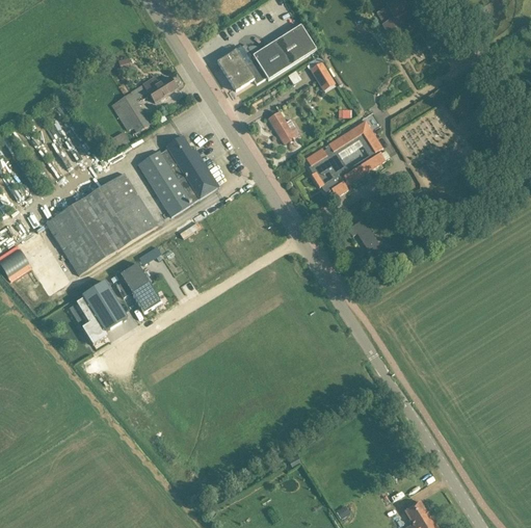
[(382,7),(389,19),(381,23),(391,38),(405,30),(397,15),(407,7),(403,0),(389,0),(386,2),(387,4),(382,7)]
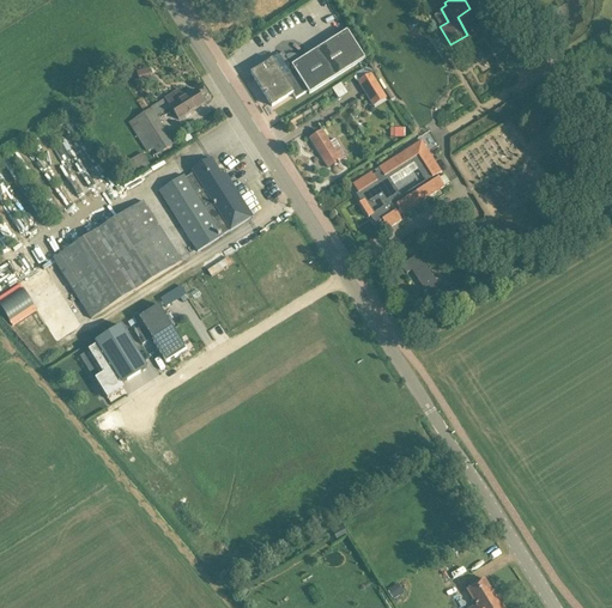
[(363,55),(345,26),(300,56),(298,55),(298,54),(297,53),(296,53),(295,52),(294,52),(292,52),(291,52),(290,52),(289,52),(288,52),(286,52),(285,53),(283,48),(249,70),(271,103),(291,90),(295,95),(307,87),(308,90),(363,55)]
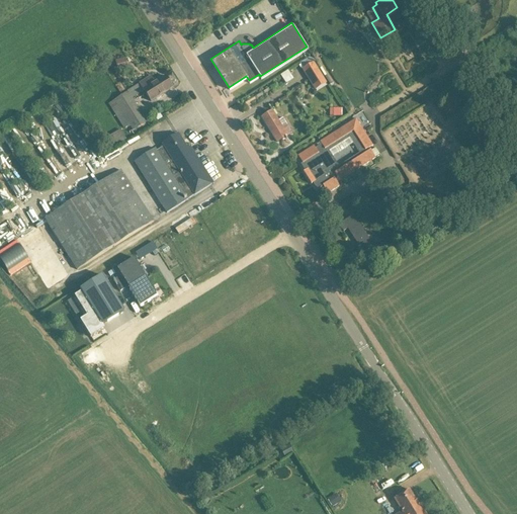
[(309,54),(298,60),(303,66),(312,60),(309,54)]
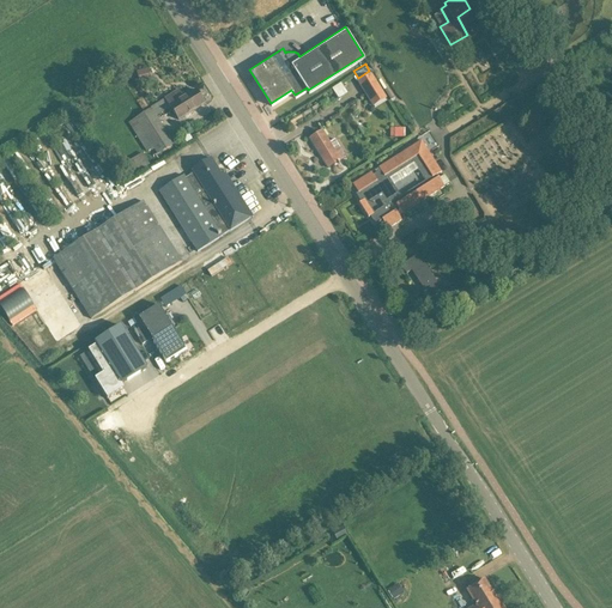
[(115,71),(122,81),(131,76),(123,65),(115,71)]
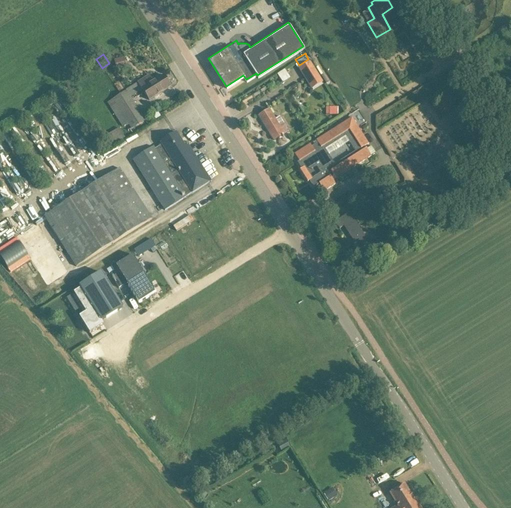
[(122,54),(114,57),(116,64),(124,62),(122,54)]
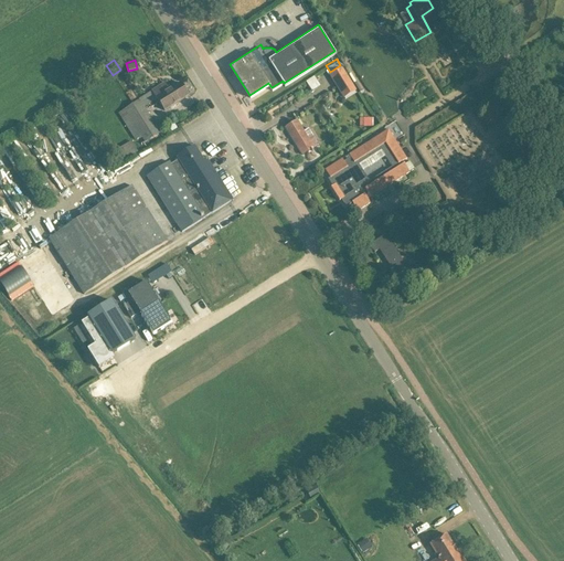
[(330,72),(329,72),(343,96),(355,88),(342,64),(341,65),(340,65),(330,72)]
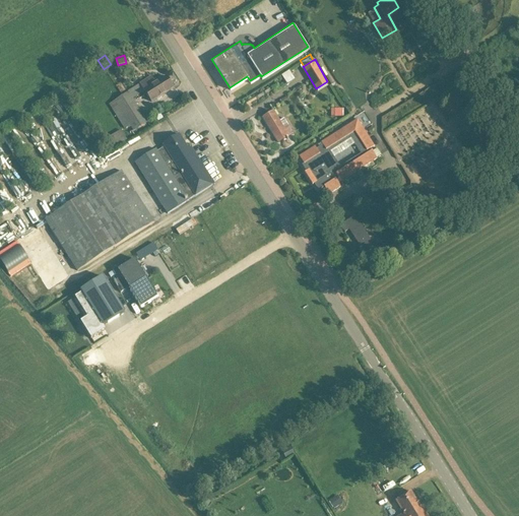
[(282,70),(286,80),(294,77),(289,67),(282,70)]
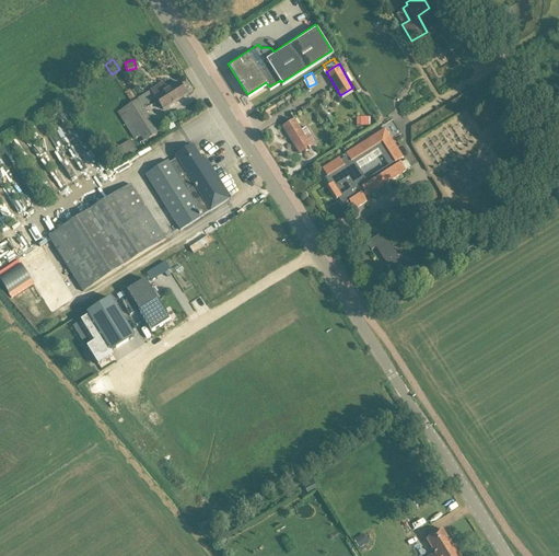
[(150,87),(155,95),(162,106),(186,91),(178,79),(166,87),(162,79),(152,84),(150,87)]
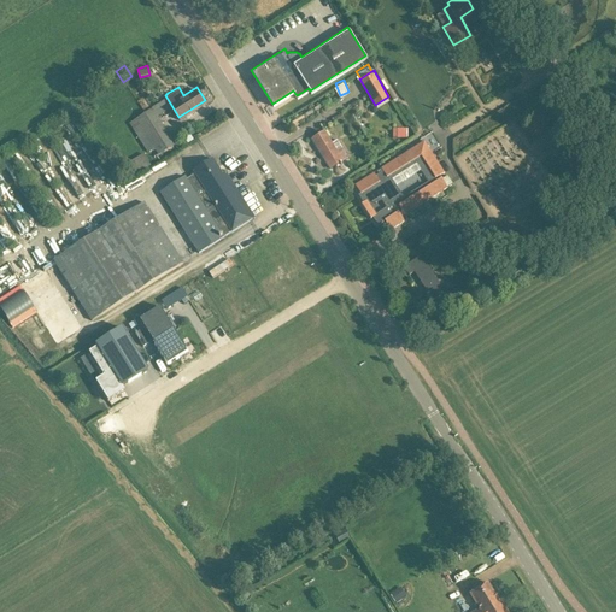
[(157,113),(152,106),(129,121),(147,148),(150,147),(151,148),(154,147),(158,152),(174,142),(156,113),(157,113)]
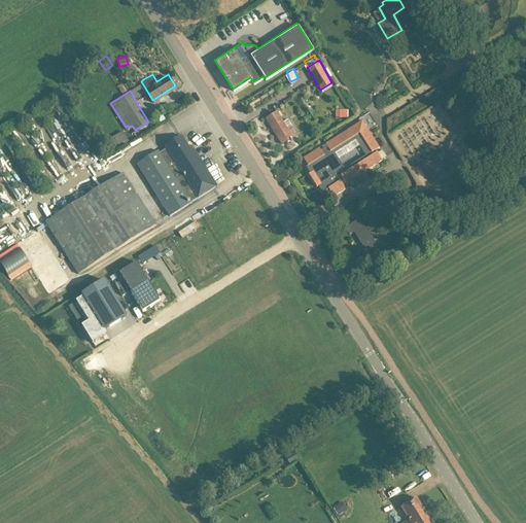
[(283,119),(276,108),(266,115),(281,141),(296,132),(287,116),(283,119)]
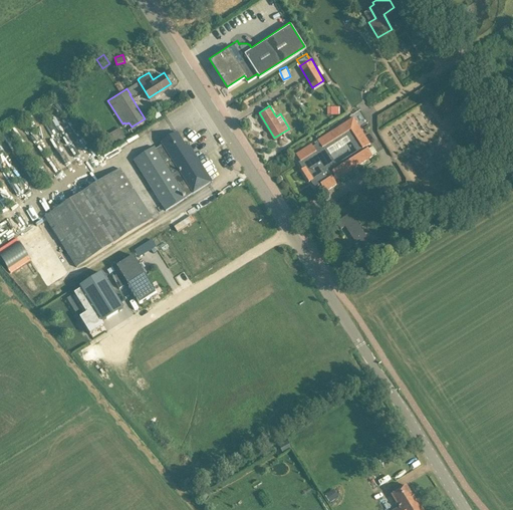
[(314,143),(312,144),(310,142),(294,152),(299,159),(297,160),(301,167),(300,168),(308,180),(309,179),(313,185),(319,182),(324,189),(335,182),(333,178),(375,151),(371,144),(367,147),(365,144),(369,142),(352,114),(313,140),(314,143)]
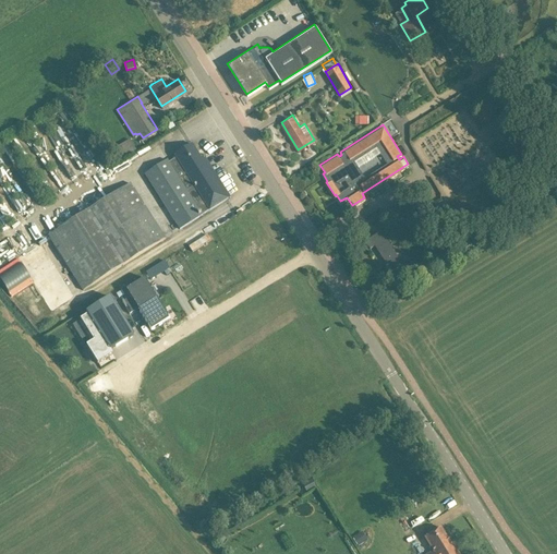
[(167,156),(144,170),(179,226),(229,194),(229,193),(226,195),(201,155),(191,141),(173,152),(174,155),(168,159),(167,156)]
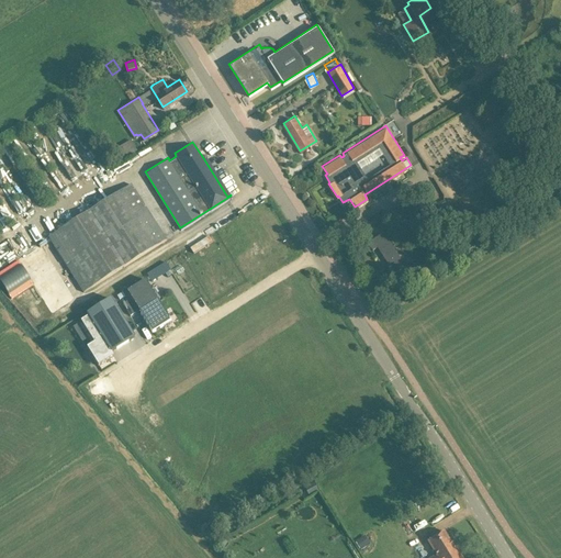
[(131,181),(47,234),(82,289),(166,236),(131,181)]
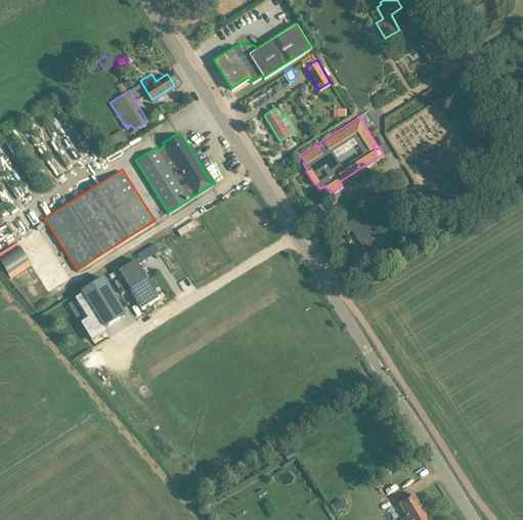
[(362,196),(376,216),(387,208),(375,189),(371,192),(369,190),(362,196)]
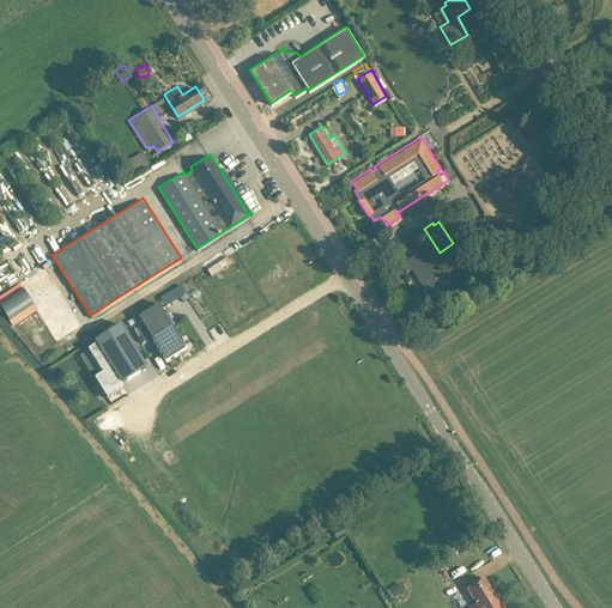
[(400,262),(406,269),(411,266),(425,287),(422,290),(423,291),(422,292),(431,306),(454,291),(447,281),(438,287),(436,283),(416,251),(411,255),(400,262)]
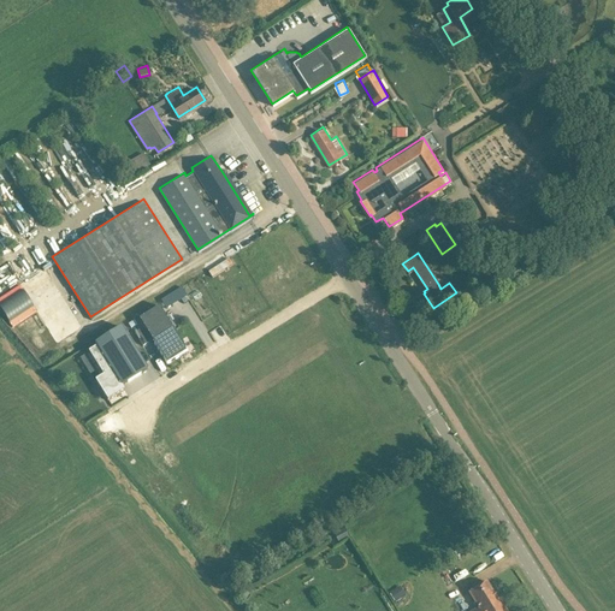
[(178,304),(188,320),(196,315),(187,300),(178,304)]
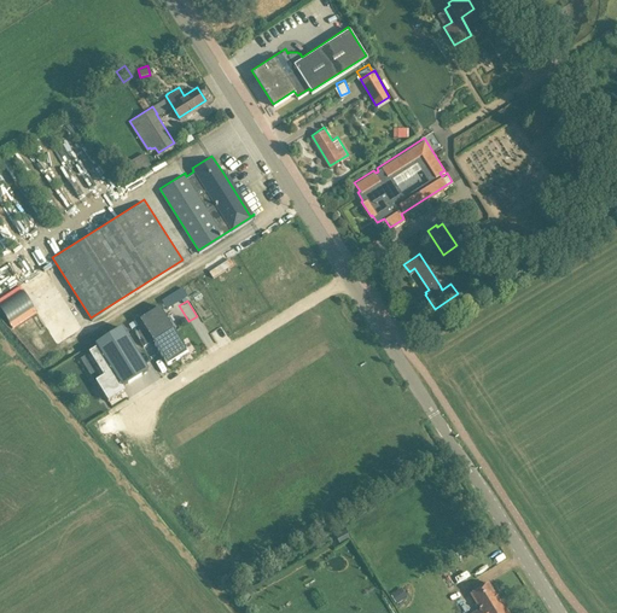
[(159,304),(139,316),(167,362),(179,354),(187,349),(159,304)]
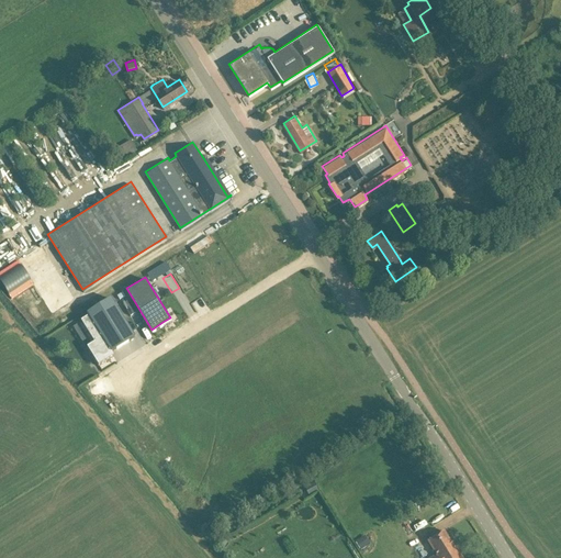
[(183,288),(177,292),(190,314),(197,310),(183,288)]
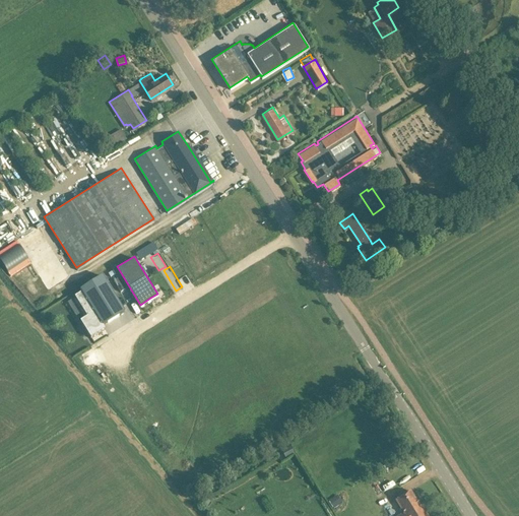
[(80,318),(90,335),(105,326),(103,323),(125,309),(102,273),(79,286),(81,289),(74,294),(86,314),(80,318)]
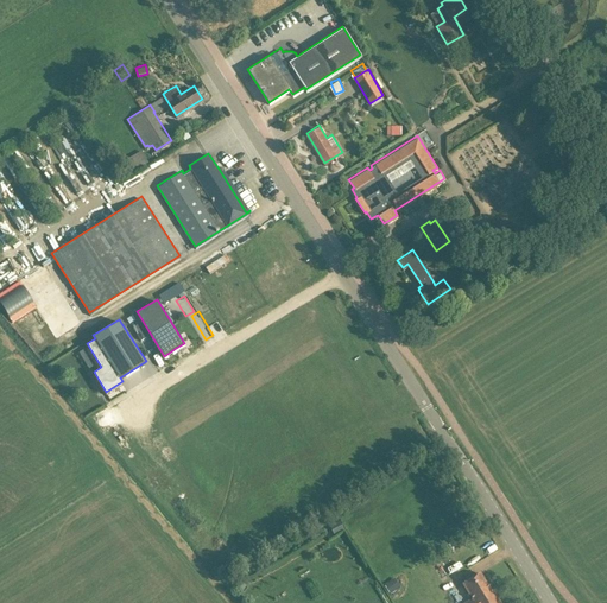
[(138,322),(133,325),(140,337),(146,334),(138,322)]
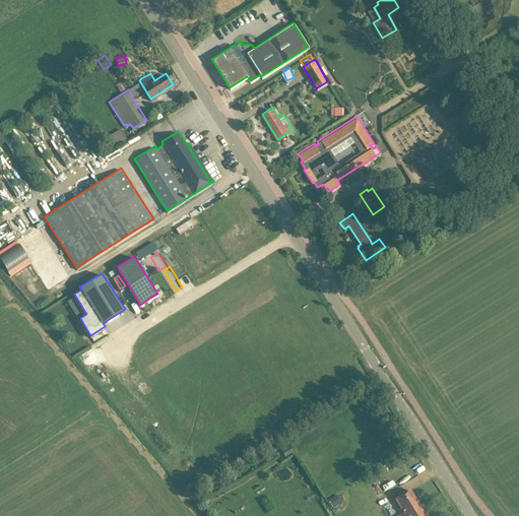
[(108,362),(102,366),(114,383),(120,379),(108,362)]
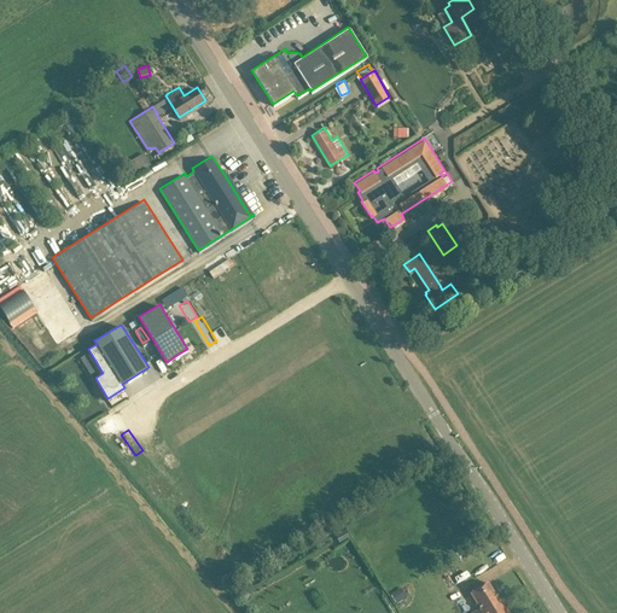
[(479,606),(467,612),(466,612),(500,612),(507,609),(501,599),(500,597),(499,599),(487,579),(477,587),(470,590),(479,606)]
